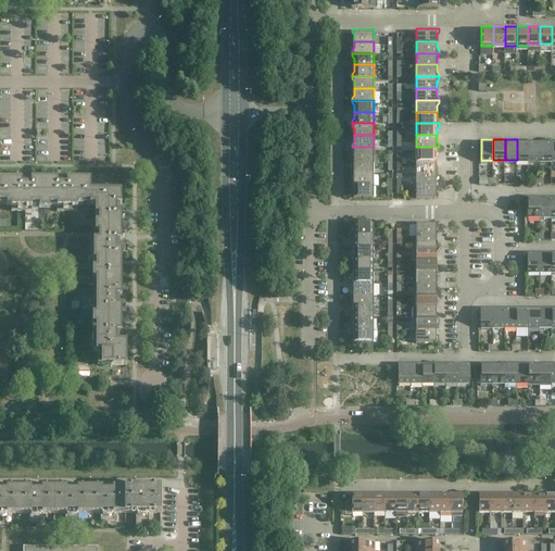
[(528,160),(528,139),(517,139),(517,160),(528,160)]
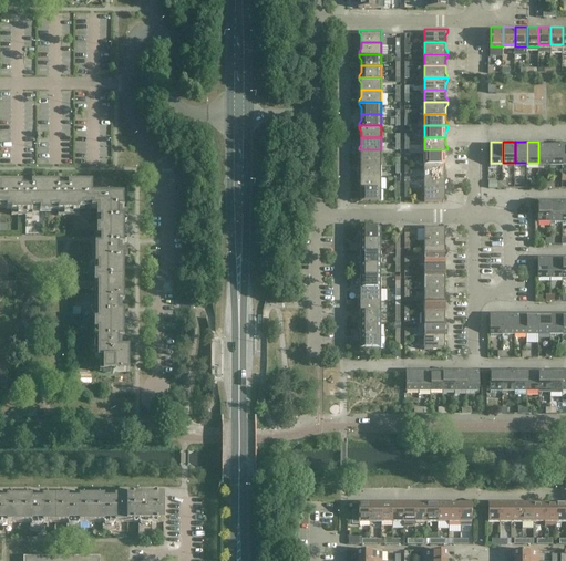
[(551,163),(551,142),(538,142),(538,163),(551,163)]
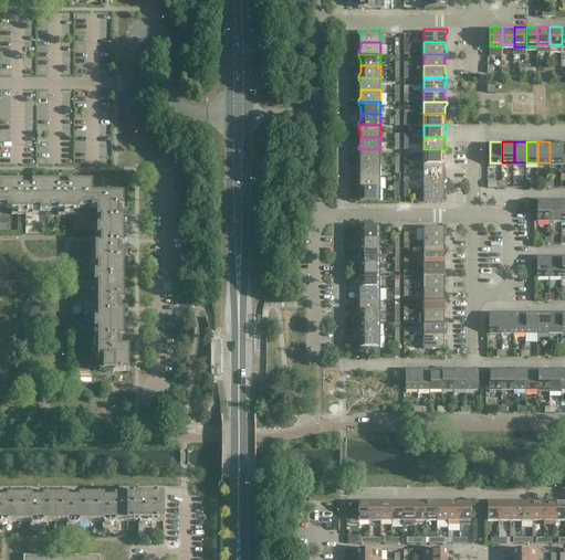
[(562,162),(562,141),(550,141),(550,162),(562,162)]
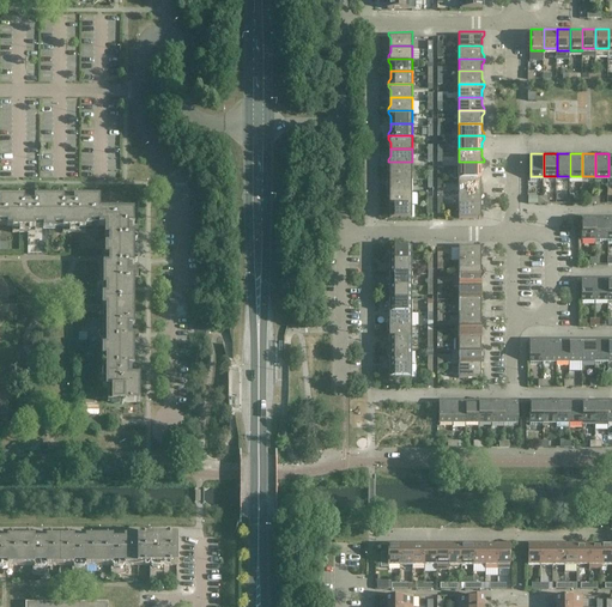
[(412,175),(412,162),(388,162),(388,164),(391,168),(391,175),(412,175)]
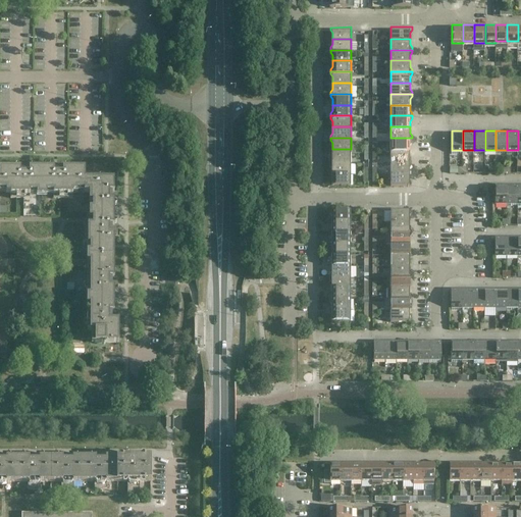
[(410,149),(410,143),(412,140),(412,138),(391,138),(391,149),(410,149)]
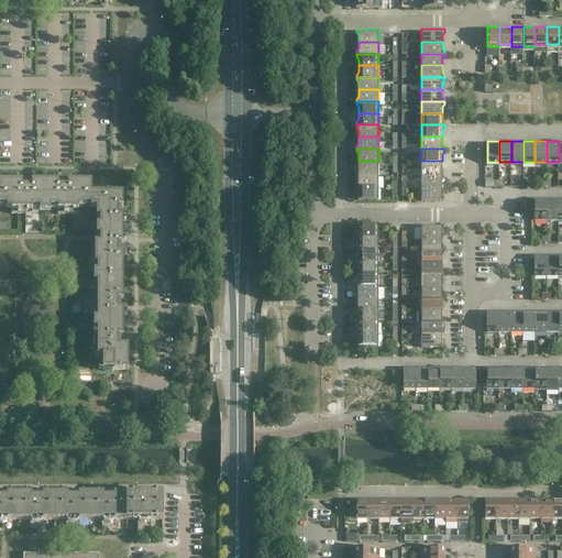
[(378,173),(378,161),(359,161),(359,166),(356,170),(356,173),(378,173)]
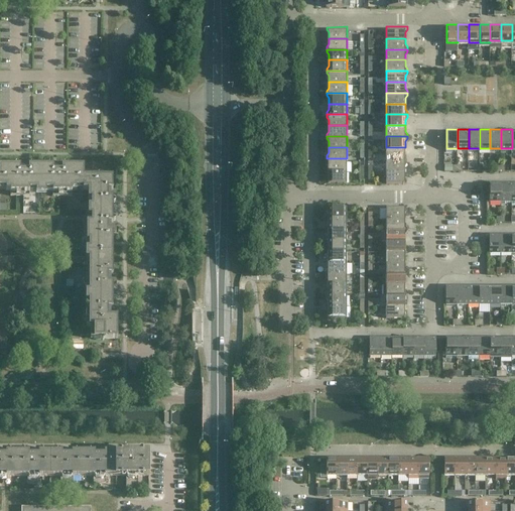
[(405,152),(405,147),(386,147),(386,158),(407,158),(407,156),(405,152)]
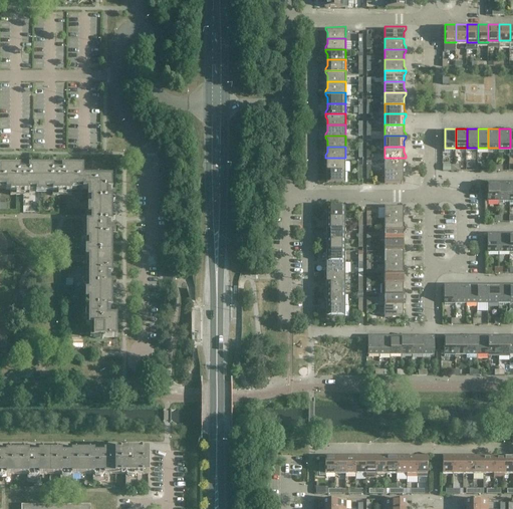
[(42,185),(42,161),(29,161),(29,164),(25,164),(25,158),(21,158),(21,161),(0,161),(0,182),(0,183),(11,183),(11,191),(30,191),(30,185),(42,185)]
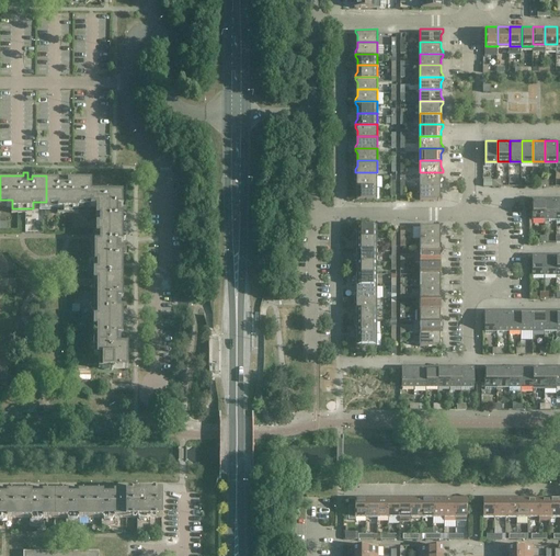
[(92,200),(92,188),(92,176),(69,176),(69,172),(64,172),(64,179),(59,179),(59,176),(46,176),(46,202),(58,202),(58,208),(79,208),(79,200),(91,200),(92,200)]
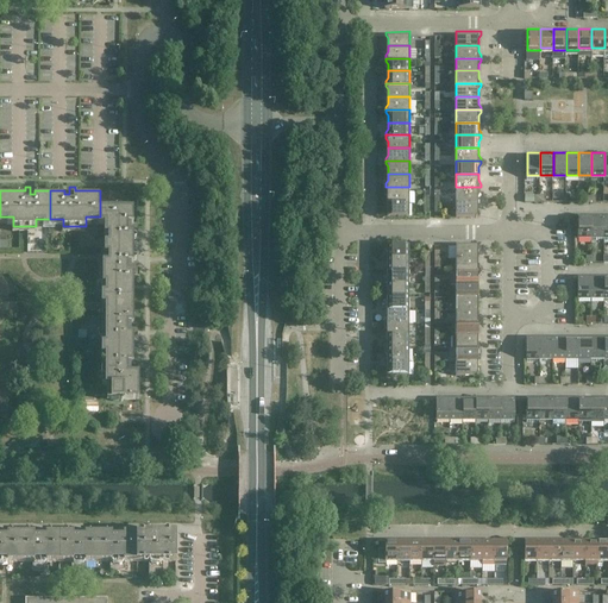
[(409,200),(409,187),(386,187),(386,189),(388,193),(388,200),(409,200)]
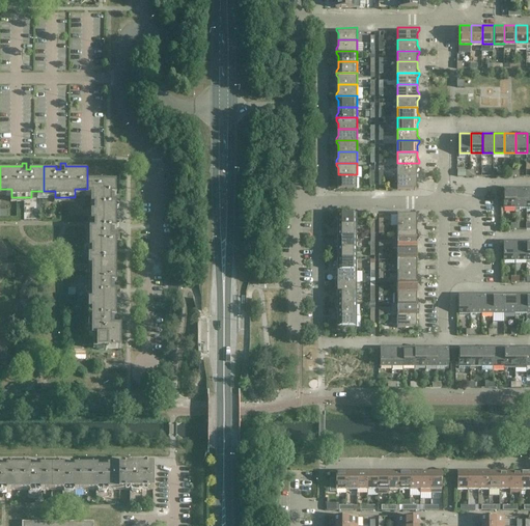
[(417,174),(417,168),(419,165),(419,163),(397,163),(397,174),(417,174)]
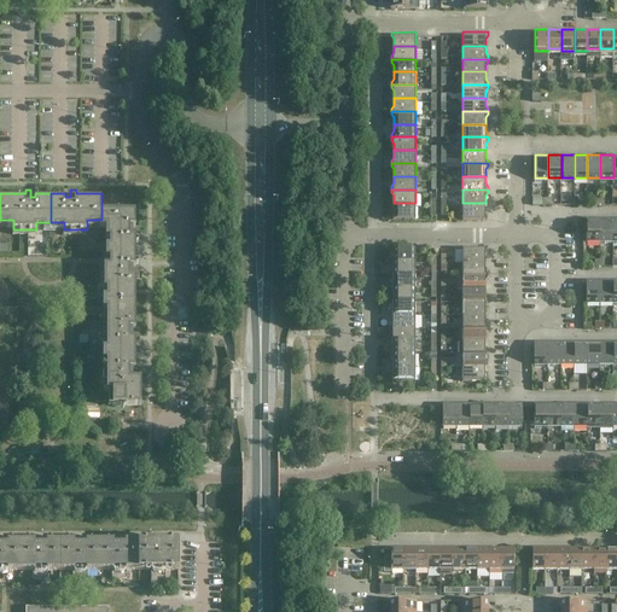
[(415,216),(415,203),(394,203),(394,209),(391,213),(391,216),(415,216)]
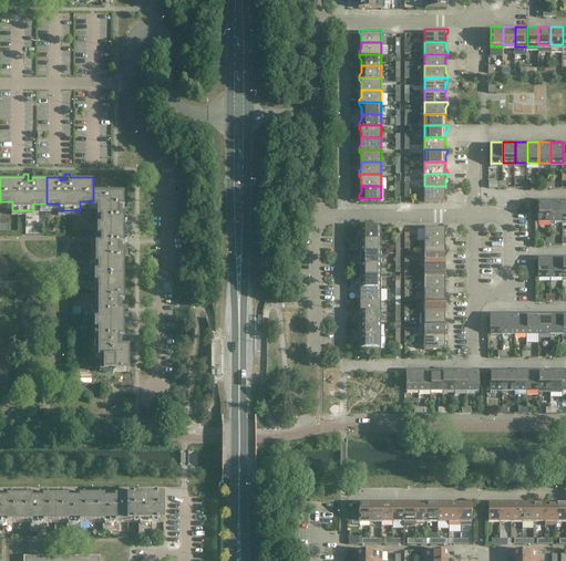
[(448,195),(445,191),(445,186),(424,186),(424,198),(448,198),(448,195)]
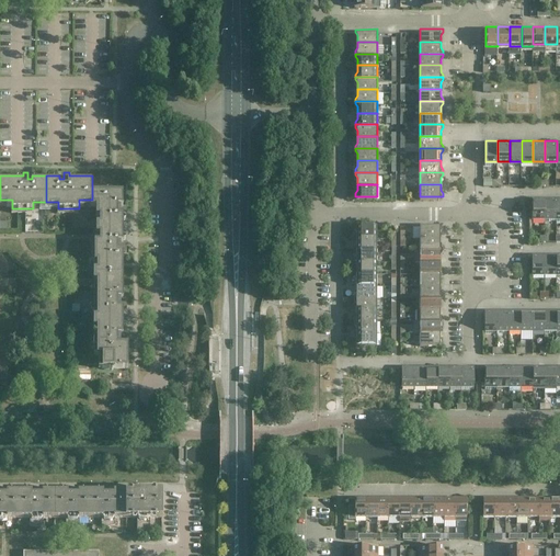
[(124,238),(124,225),(124,211),(122,211),(122,206),(127,206),(127,202),(124,202),(124,188),(92,188),(92,200),(91,200),(91,202),(100,202),(100,237),(94,237),(94,258),(98,258),(98,271),(124,271),(124,248),(127,248),(127,242),(122,242),(122,238),(124,238)]
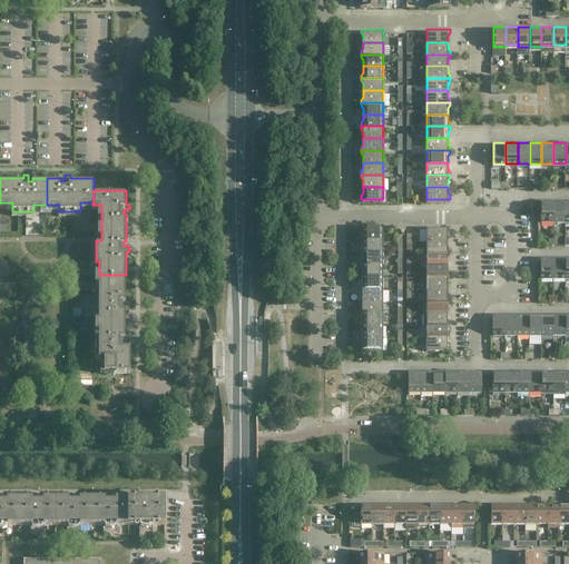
[(553,220),(553,199),(541,199),(541,220),(553,220)]
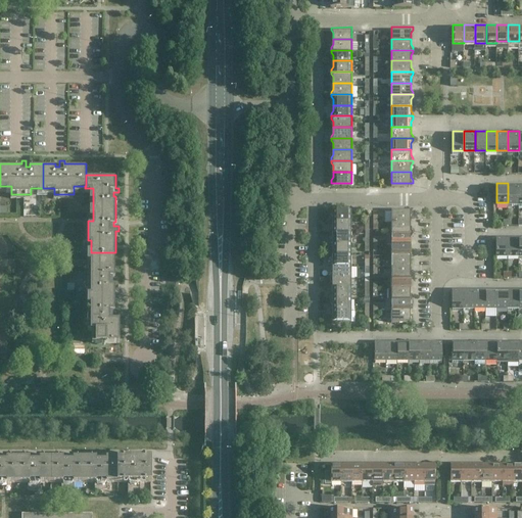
[(519,202),(519,183),(508,183),(508,202),(519,202)]
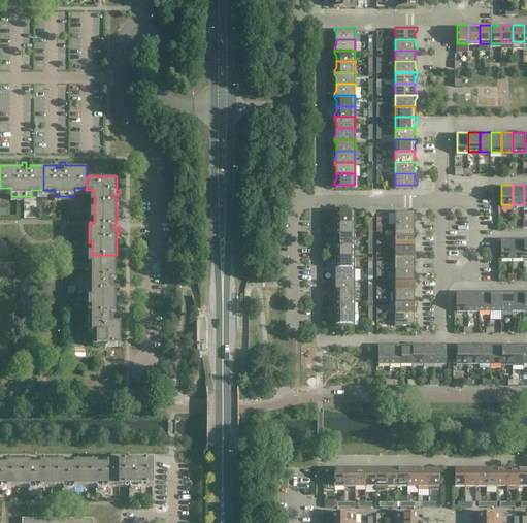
[(355,221),(355,209),(334,209),(334,211),(336,215),(336,221),(355,221)]
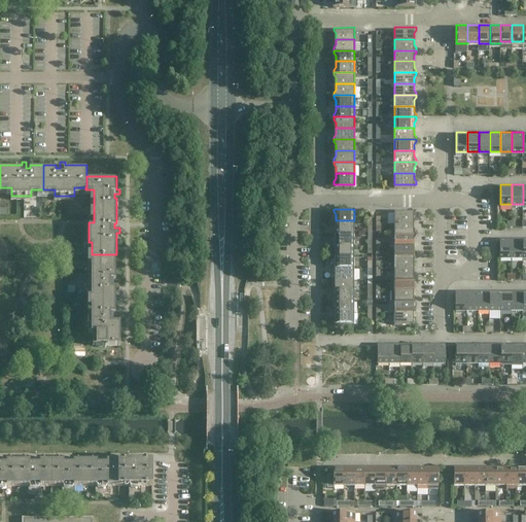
[(414,214),(416,211),(416,209),(394,209),(394,220),(414,220),(414,214)]
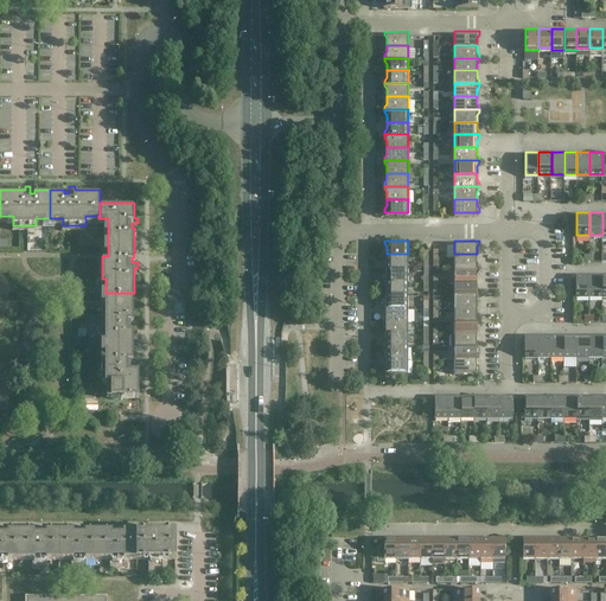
[(408,267),(408,254),(387,254),(387,260),(384,264),(384,267),(408,267)]
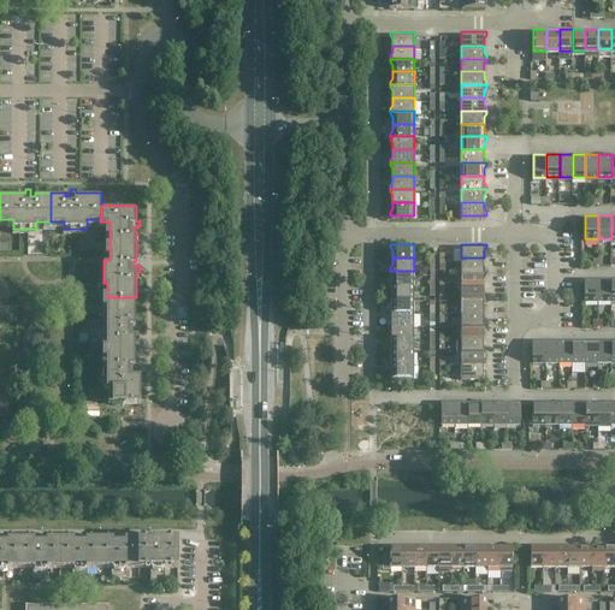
[(484,264),(484,258),(461,258),(461,271),(486,271),(486,268),(484,264)]
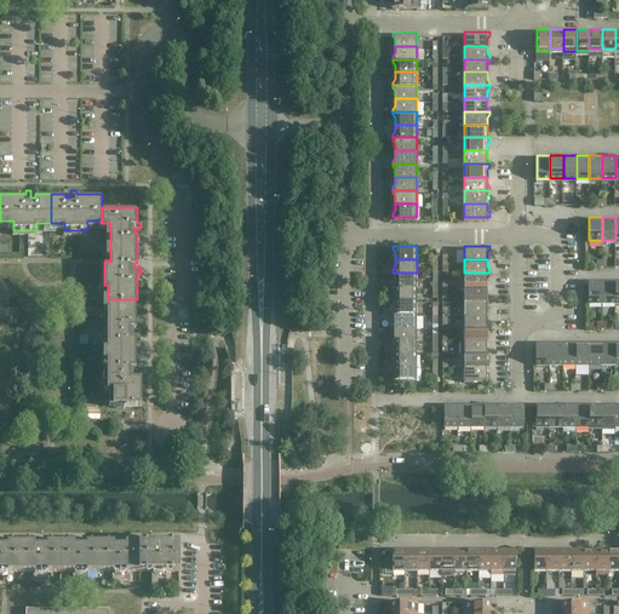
[(417,285),(417,273),(393,273),(393,275),(395,279),(395,285),(417,285)]
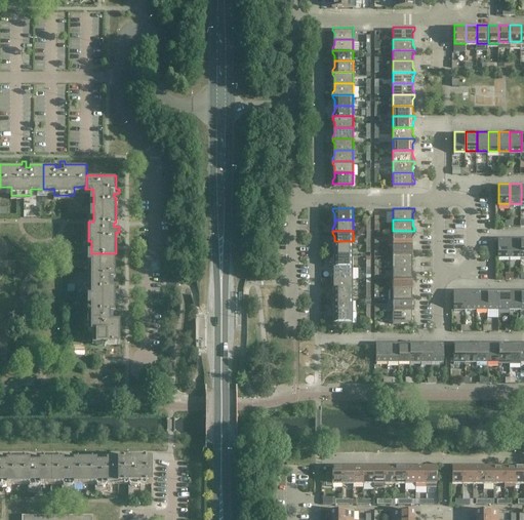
[(412,241),(412,236),(414,233),(414,231),(393,231),(393,241),(412,241)]
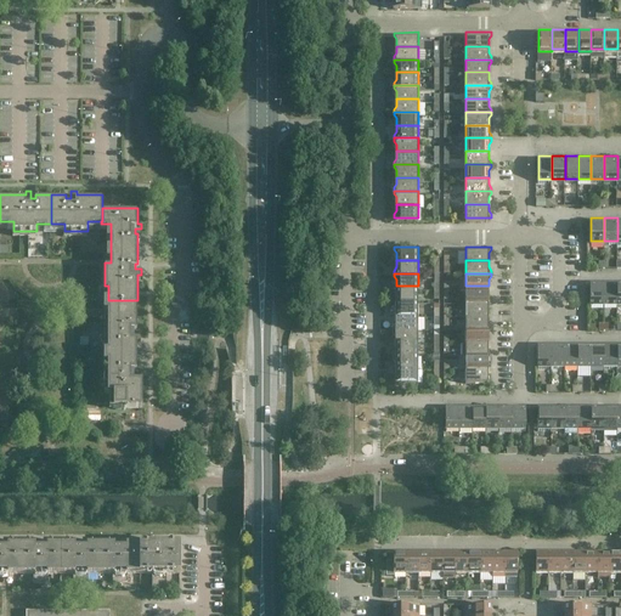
[(604,303),(604,280),(591,280),(591,303),(604,303)]
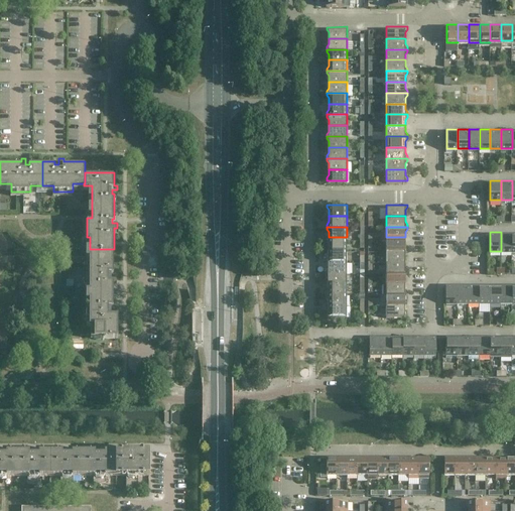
[(512,251),(512,232),(501,232),(501,251),(512,251)]
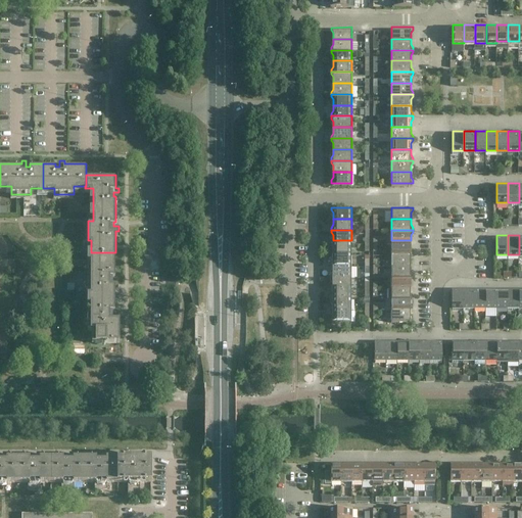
[(351,251),(351,240),(333,240),(333,246),(331,249),(331,251),(351,251)]
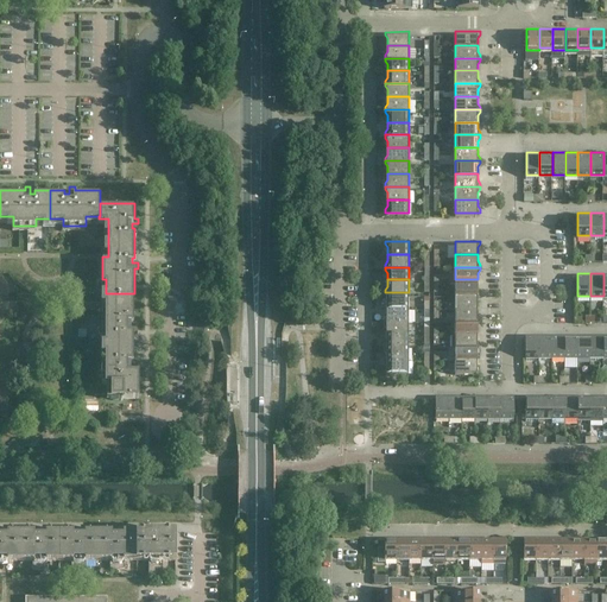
[(478,286),(478,279),(455,279),(455,292),(480,292),(480,290),(478,286)]
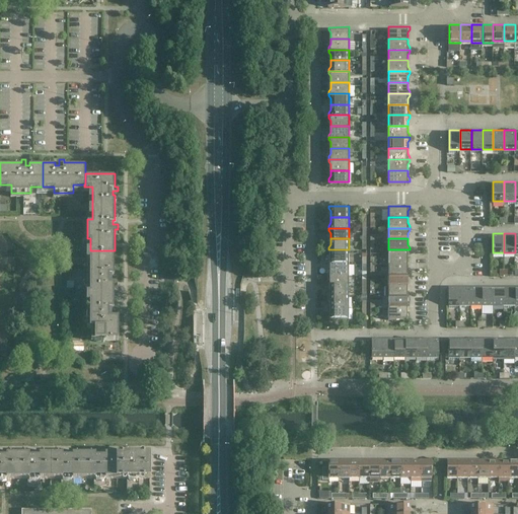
[(349,261),(349,249),(328,249),(328,251),(330,254),(330,261),(349,261)]
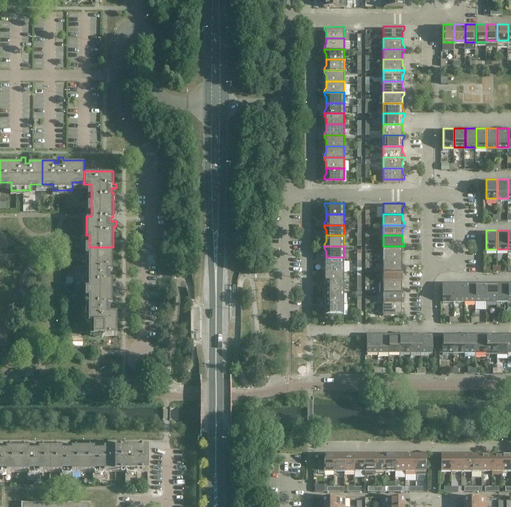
[(402,257),(402,252),(404,248),(404,246),(383,246),(383,257),(402,257)]
